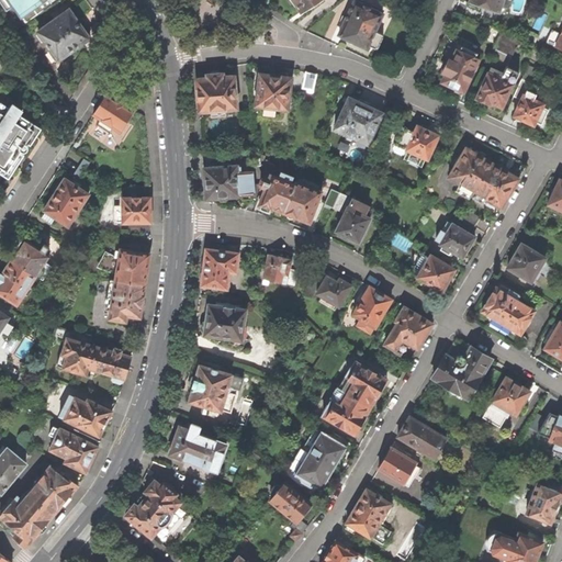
[(0,0),(0,9),(2,13),(13,6),(18,2),(15,0),(0,0)]
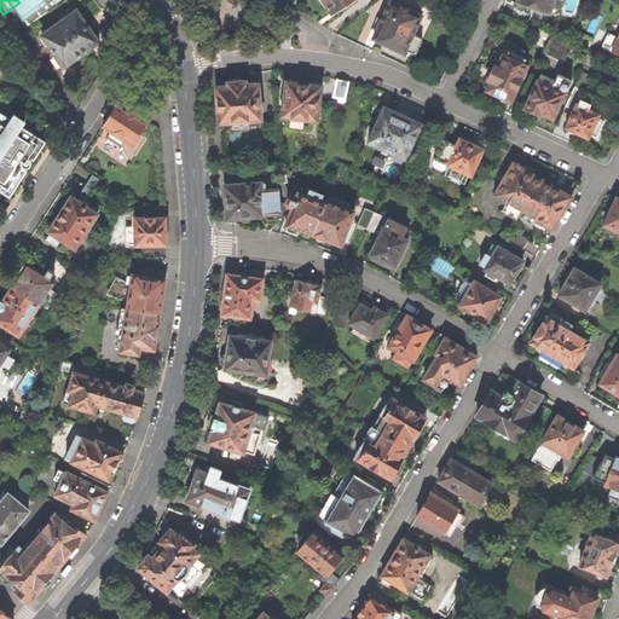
[(23,18),(48,0),(17,0),(19,3),(15,6),(23,18)]
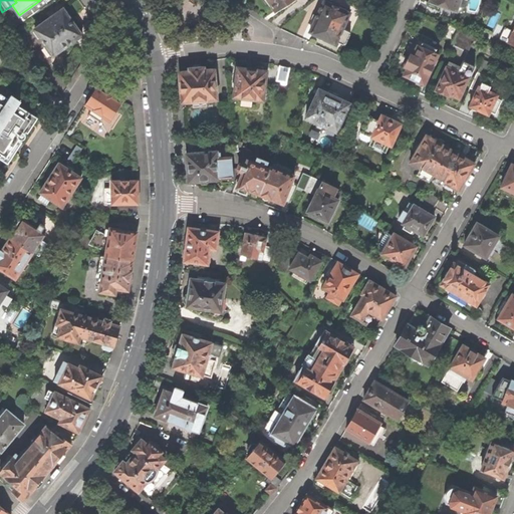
[(271,1),(276,9),(289,0),(264,0),(267,4),(271,1)]
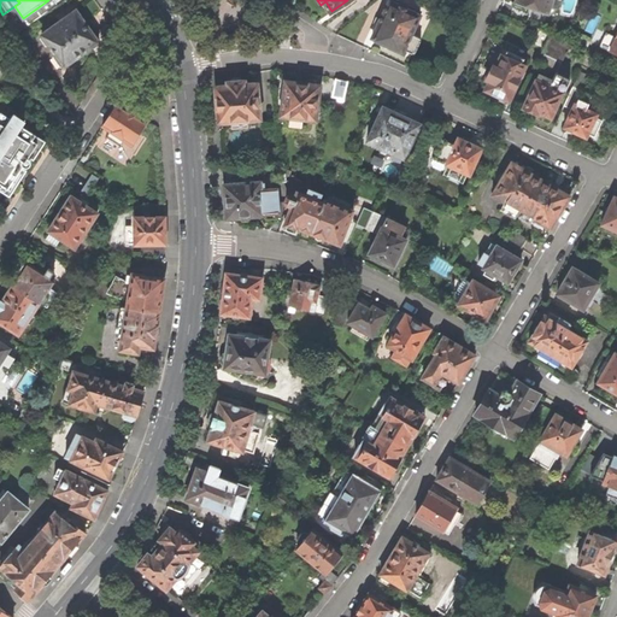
[(406,48),(416,53),(423,37),(413,33),(422,13),(411,9),(412,5),(400,0),(398,0),(398,3),(391,0),(389,0),(374,35),(375,37),(376,39),(376,40),(389,46),(400,51),(401,50),(403,51),(405,51),(406,48)]
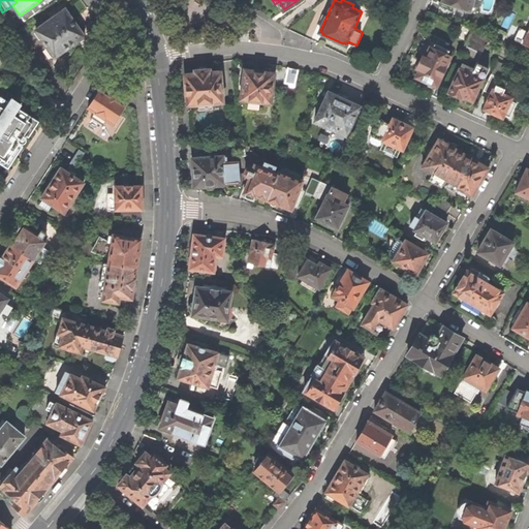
[(443,0),(443,3),(453,7),(455,3),(471,8),(472,4),(479,6),(480,0),(443,0)]
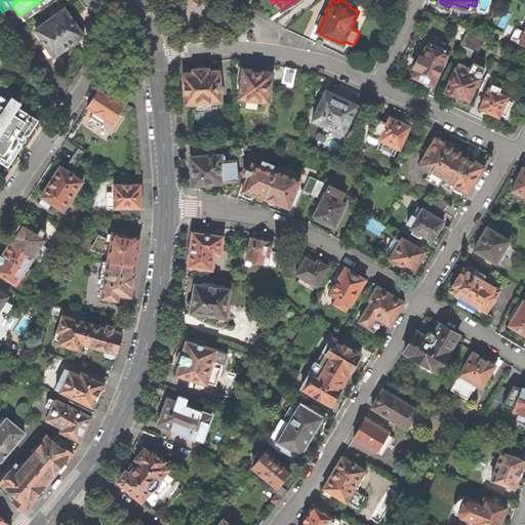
[(36,29),(54,55),(83,36),(70,16),(65,8),(36,29)]
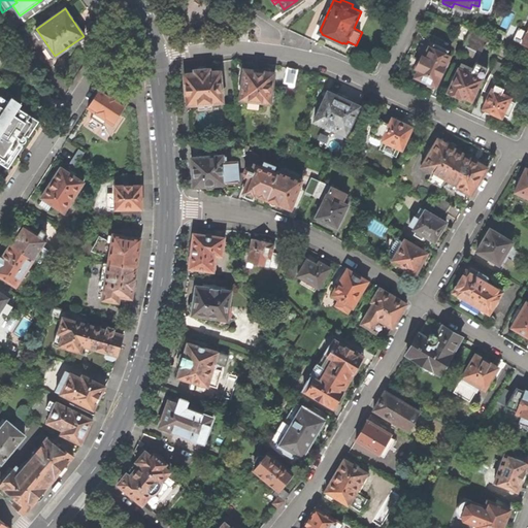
[(100,13),(89,33),(101,41),(109,26),(100,13)]
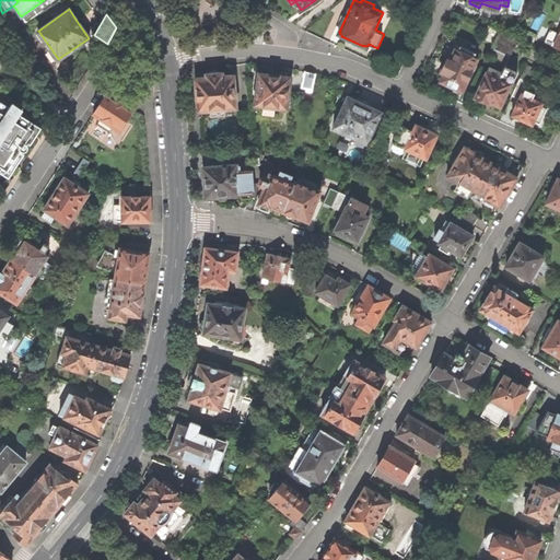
[(501,30),(489,25),(483,37),(496,42),(501,30)]
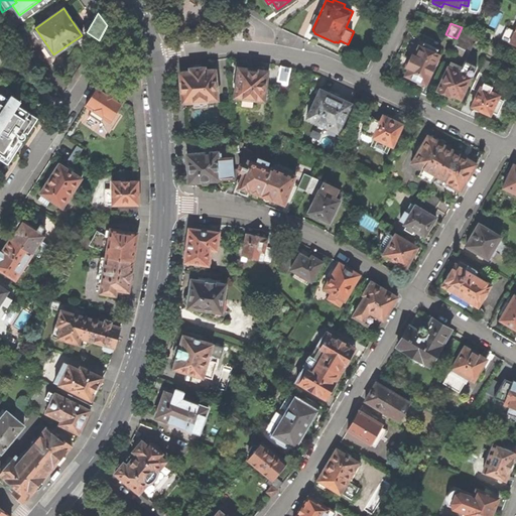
[(515,29),(509,26),(503,39),(515,44),(515,29)]
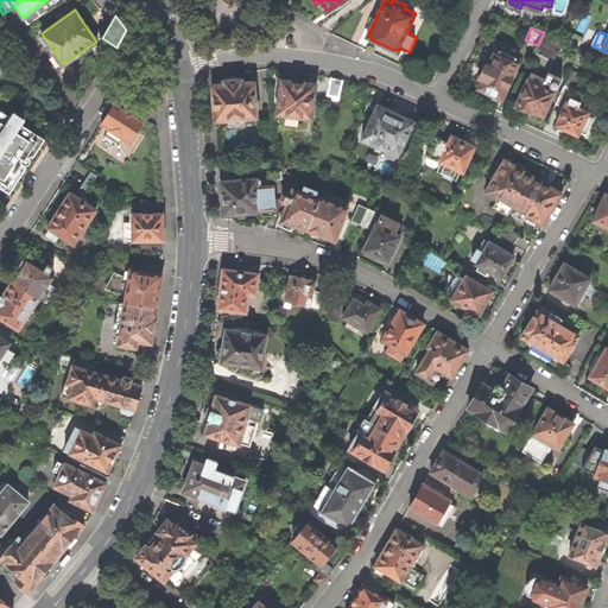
[(532,58),(550,67),(564,42),(544,32),(538,45),(532,58)]
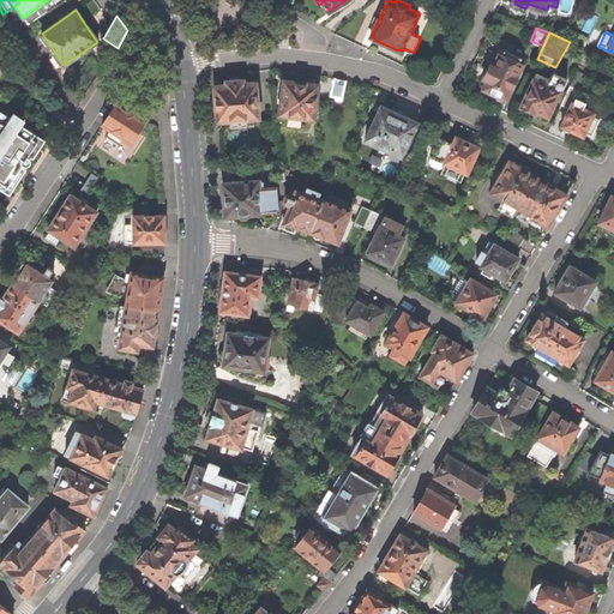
[(505,100),(509,98),(519,76),(516,73),(518,70),(522,71),(527,62),(522,60),(522,56),(506,49),(505,53),(501,50),(495,64),(492,62),(488,71),(485,78),(488,79),(483,88),(498,95),(500,98),(504,100),(505,100)]
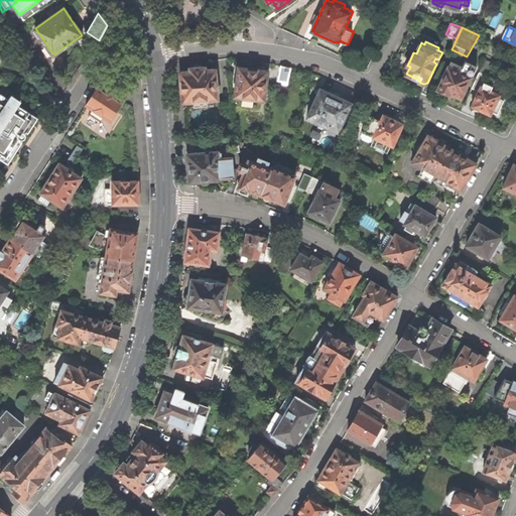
[(485,111),(491,114),(493,111),(499,114),(505,100),(500,98),(501,95),(494,91),(495,86),(486,82),(488,76),(488,75),(494,61),(487,58),(474,88),(480,91),(474,105),(485,111)]
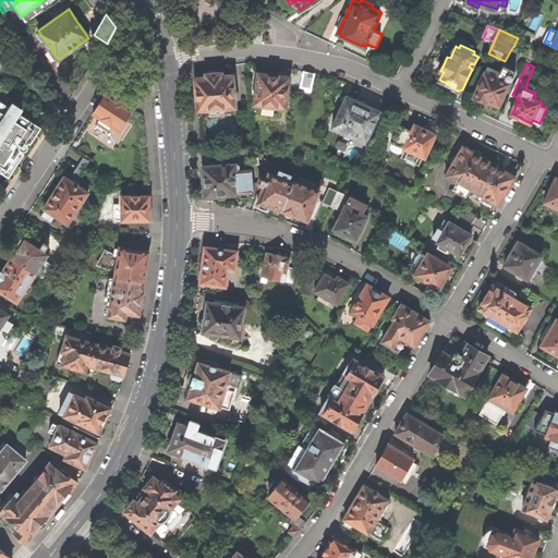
[(488,65),(486,71),(499,76),(502,72),(488,65)]
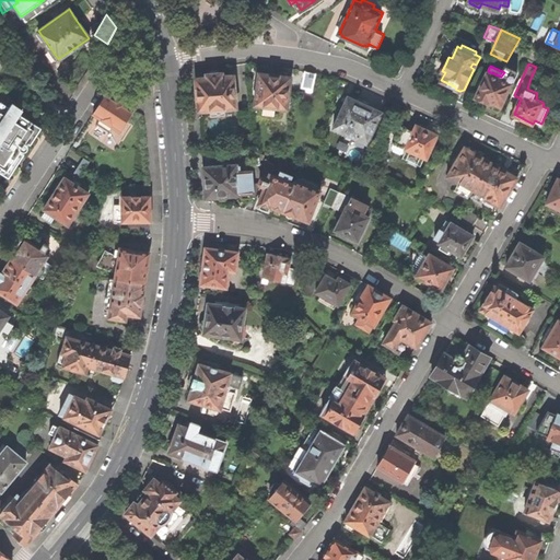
[(506,66),(504,72),(515,77),(518,70),(506,66)]
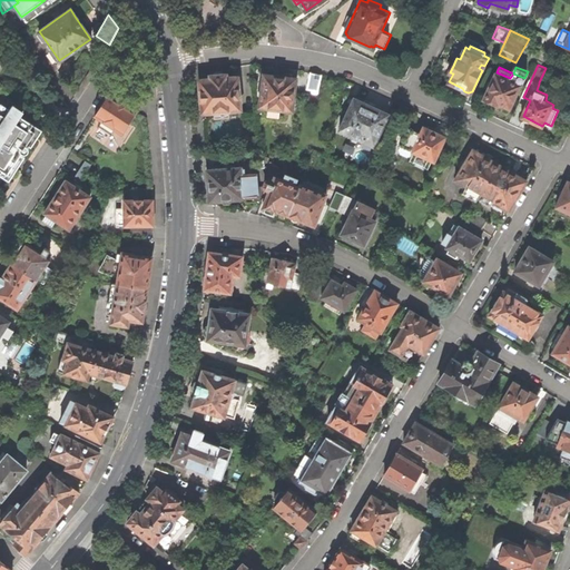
[(202,79),(204,118),(231,116),(229,109),(241,108),(238,77),(226,77),(226,74),(223,74),(222,71),(218,71),(215,71),(215,74),(210,75),(212,78),(202,79)]
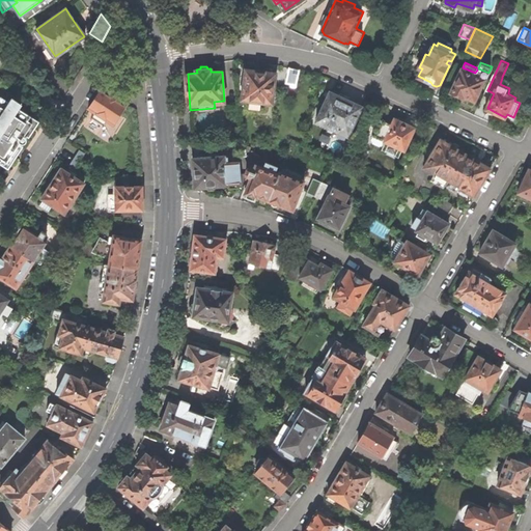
[(263,71),(246,68),(243,99),(251,100),(250,107),(260,108),(261,100),(273,102),(276,72),(273,72),(274,70),(272,67),(269,67),(267,66),(263,68),(263,71)]
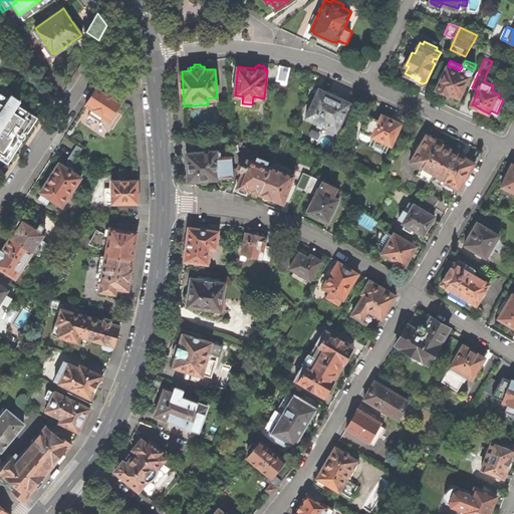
[(291,66),(281,64),(278,79),(288,81),(291,66)]
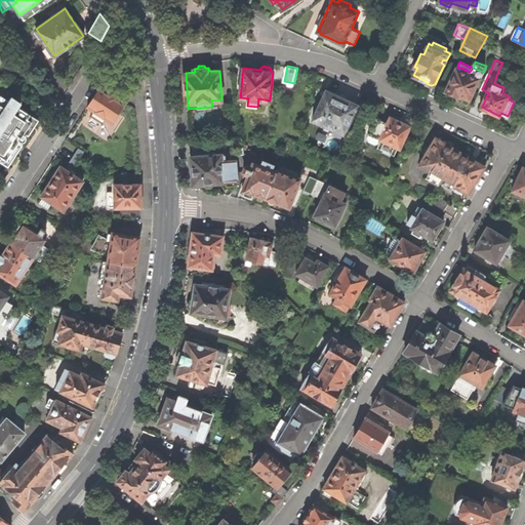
[(461,98),(468,102),(469,98),(471,99),(483,72),(473,68),(470,72),(457,67),(446,91),(453,94),(458,97),(460,95),(461,95),(461,98)]
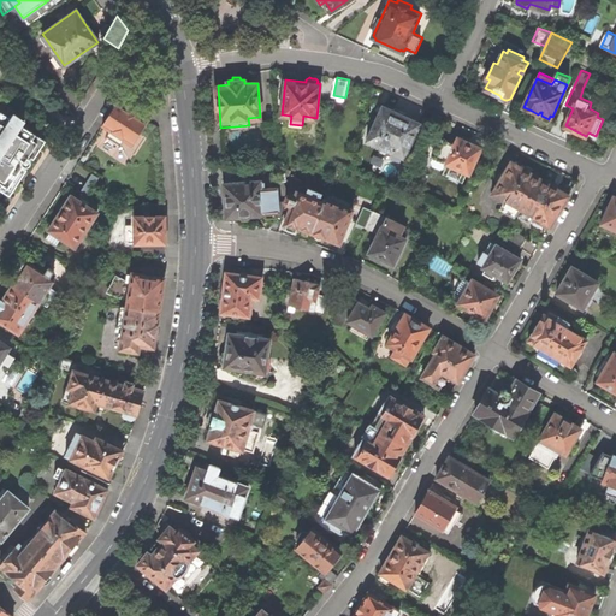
[(0,209),(0,211),(18,182),(25,170),(22,167),(25,167),(28,166),(30,164),(30,161),(29,158),(33,160),(37,153),(28,146),(35,135),(45,119),(0,89),(0,209)]
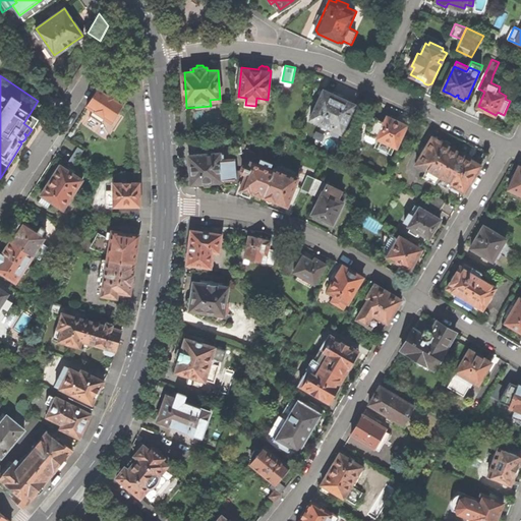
[(94,110),(106,118),(112,122),(125,102),(113,94),(101,85),(88,106),(94,110)]
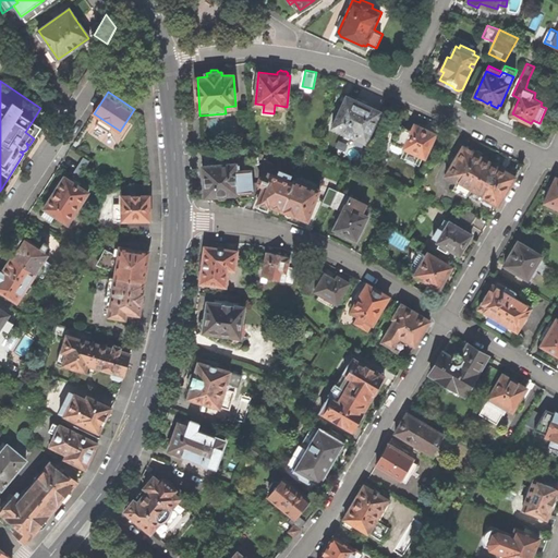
[(368,106),(348,96),(334,126),(367,142),(380,111),(368,106)]
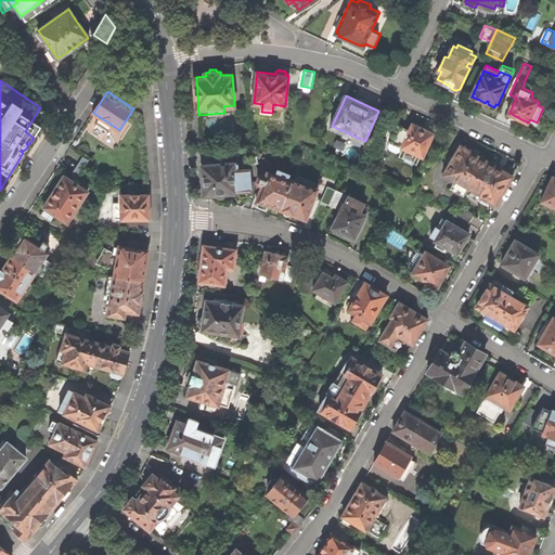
[(108,131),(113,126),(100,117),(97,124),(108,131)]
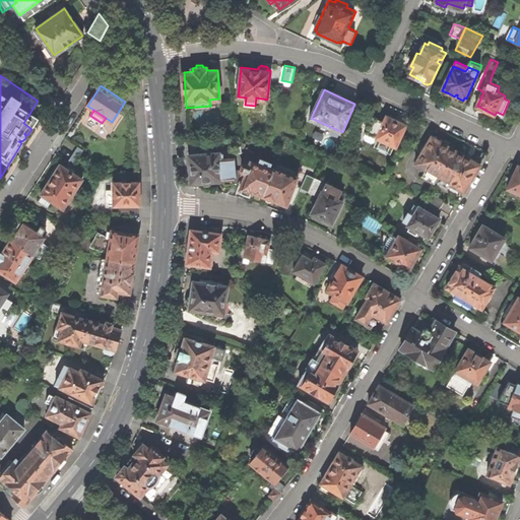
[(38,119),(29,114),(23,123),(31,129),(38,119)]
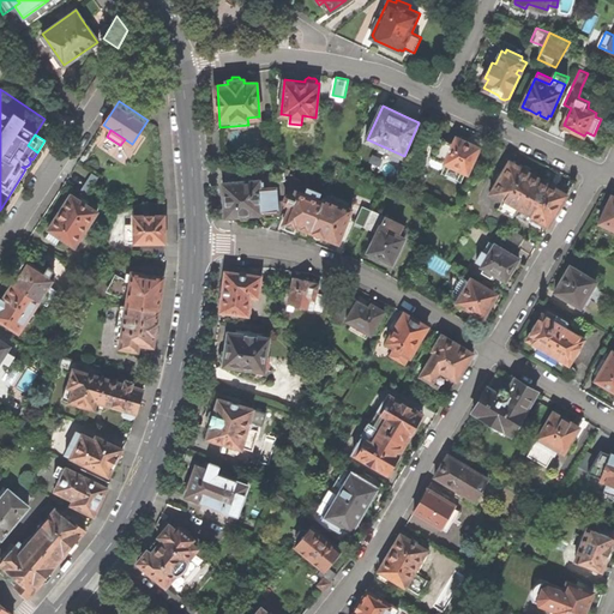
[(440,136),(437,144),(432,155),(433,156),(432,158),(432,161),(433,163),(435,166),(440,167),(444,166),(446,162),(465,170),(469,173),(481,146),(469,140),(470,138),(465,136),(462,134),(461,137),(457,136),(455,143),(440,136)]
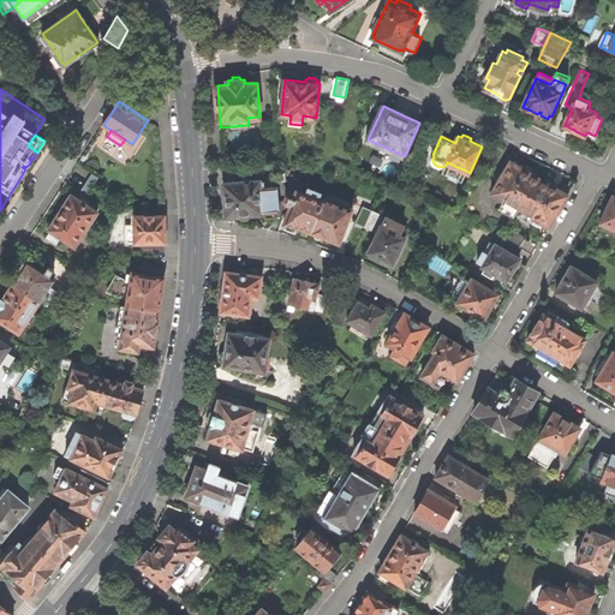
[(437,144),(424,138),(418,149),(433,155),(437,144)]
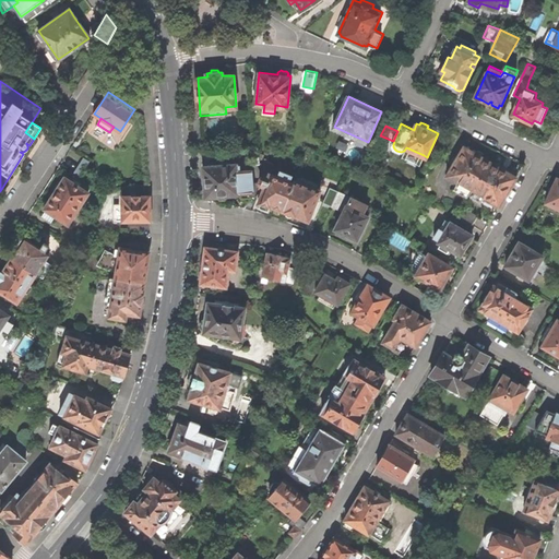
[(471,149),(466,145),(459,156),(458,155),(453,163),(454,163),(448,175),(473,191),(491,161),(485,156),(485,154),(485,152),(482,150),(479,150),(477,150),(475,152),(471,149)]
